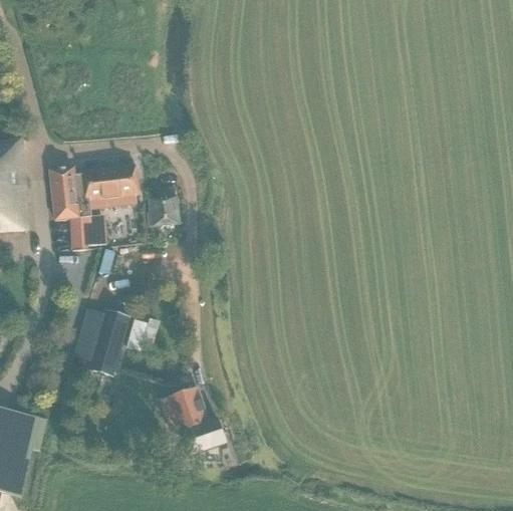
[(0,231),(25,230),(19,140),(0,141),(0,231)]
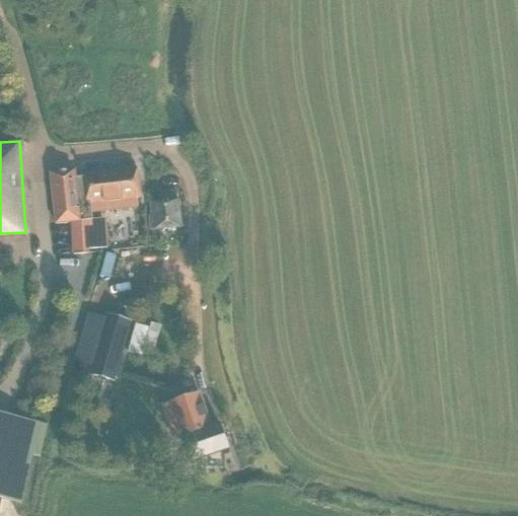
[(136,166),(81,173),(81,174),(73,175),(72,169),(49,172),(54,223),(70,221),(72,250),(90,249),(89,218),(91,217),(89,201),(104,200),(105,208),(137,204),(136,196),(139,196),(136,166)]
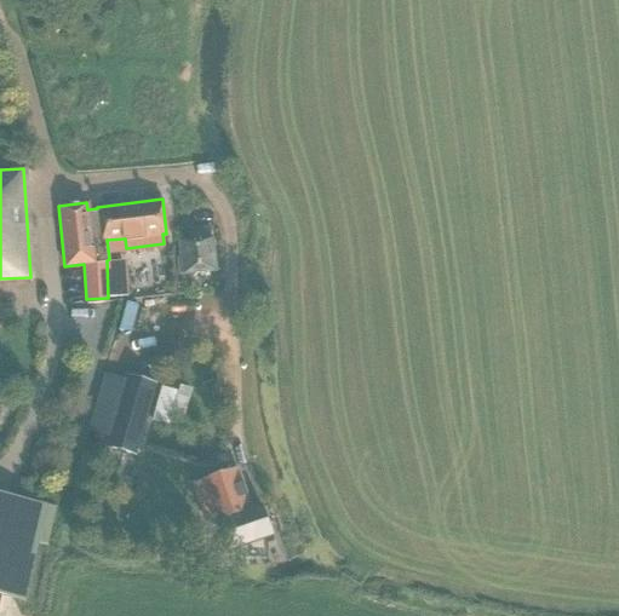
[(210,236),(208,225),(188,228),(189,239),(178,240),(181,255),(177,255),(179,272),(215,268),(211,236),(210,236)]
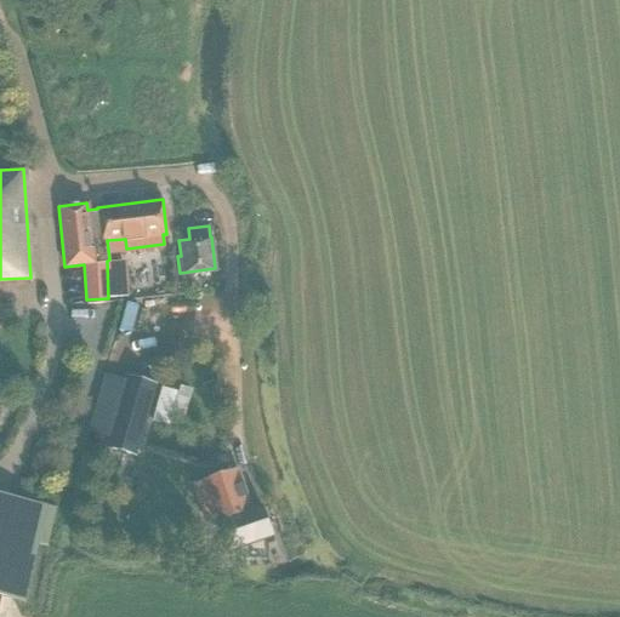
[(135,452),(154,383),(126,375),(125,378),(102,372),(86,428),(108,434),(106,444),(135,452)]
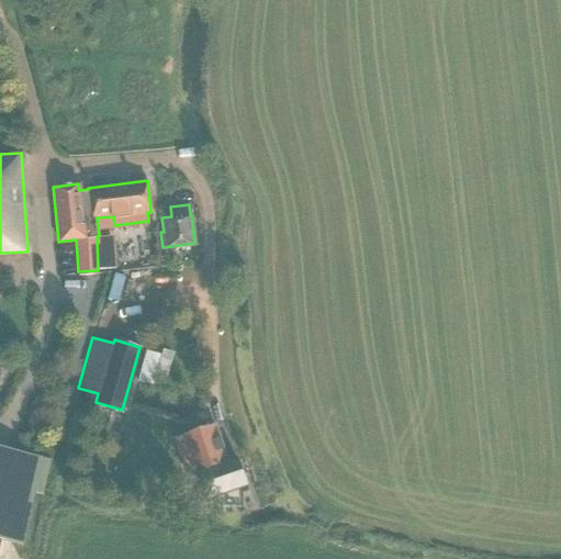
[(160,353),(146,347),(141,380),(156,382),(160,353)]
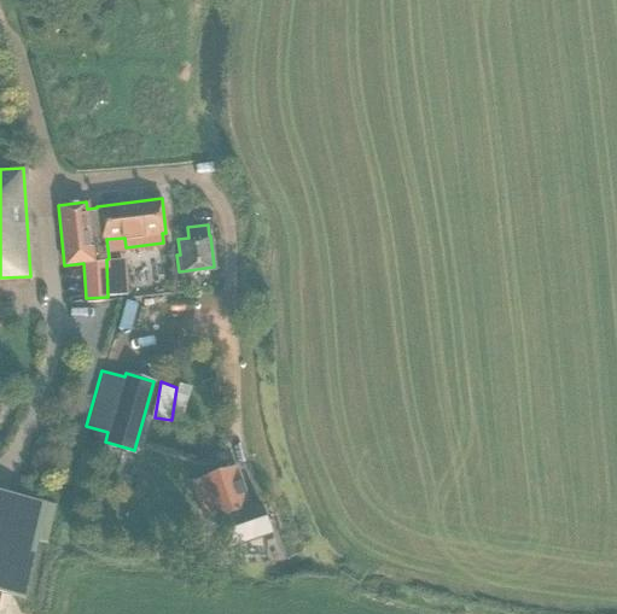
[(225,548),(269,533),(258,503),(249,506),(245,495),(246,495),(243,484),(242,484),(236,467),(193,481),(208,520),(215,518),(225,548)]
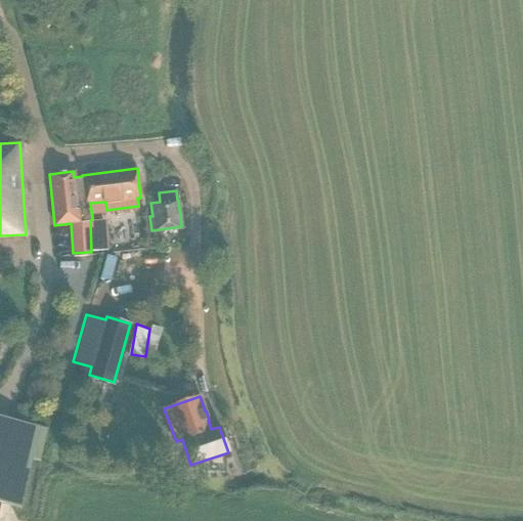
[(32,457),(39,459),(46,427),(39,425),(0,416),(0,501),(20,506),(32,457)]
